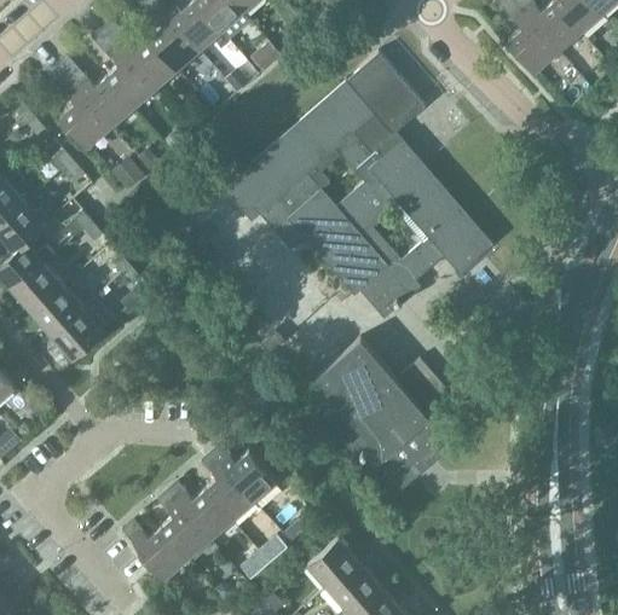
[(163,28),(150,39),(177,69),(198,51),(155,0),(136,0),(137,0),(156,23),(159,22),(163,28)]
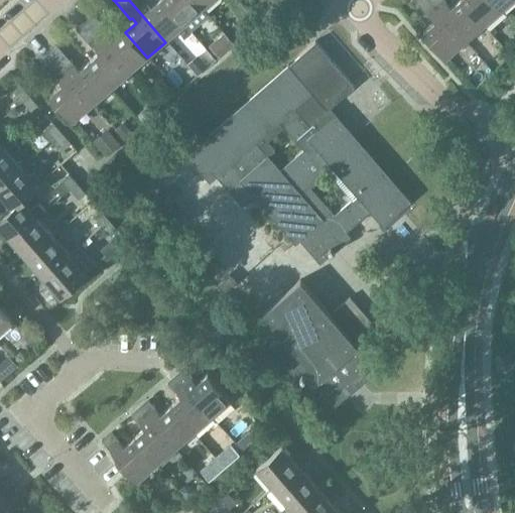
[(144,0),(129,0),(165,42),(184,26),(162,1),(151,10),(147,5),(148,4),(144,0)]
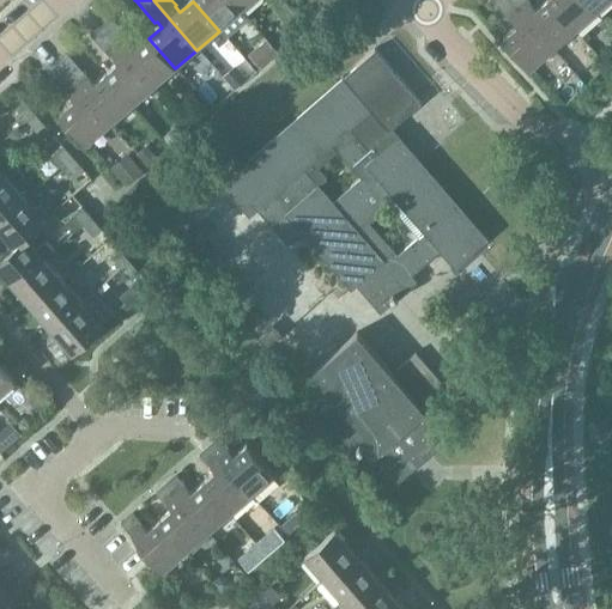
[(193,0),(193,1),(219,31),(226,40),(248,22),(241,12),(229,0),(193,0)]
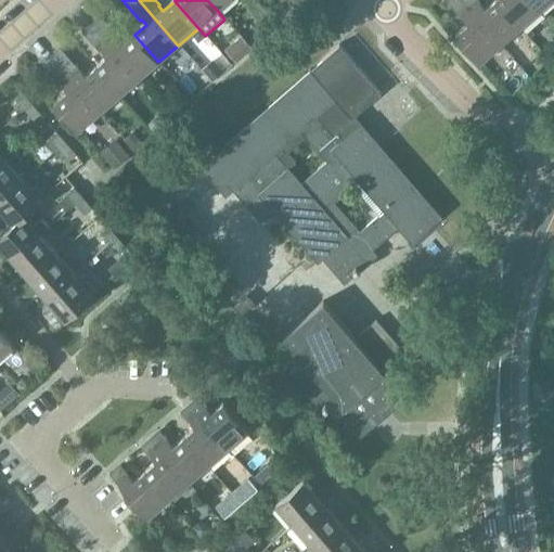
[(207,0),(218,11),(230,0),(207,0)]
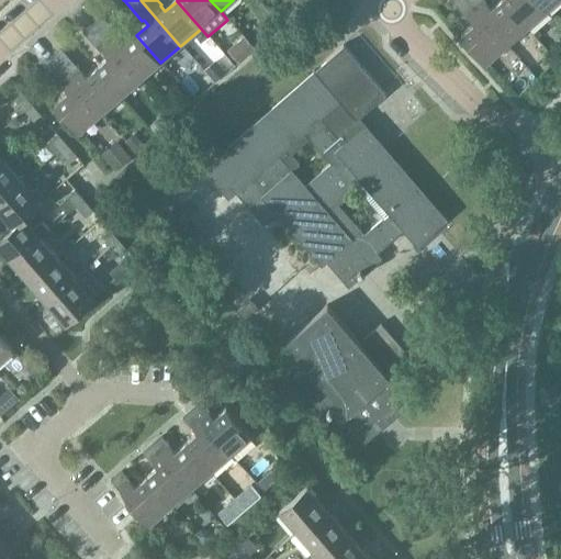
[(507,47),(466,0),(450,0),(450,1),(468,22),(469,21),(474,26),(462,37),(486,65),(507,47)]
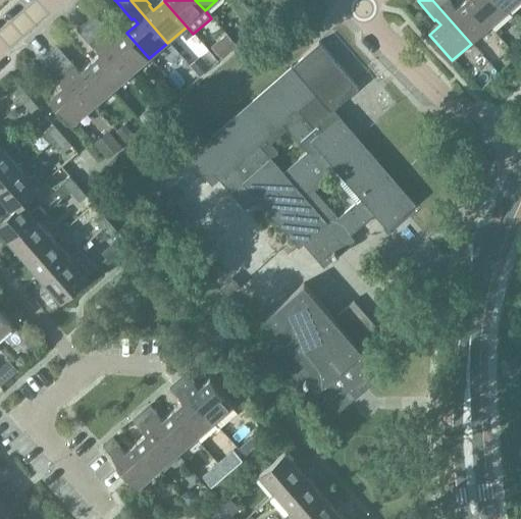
[(448,0),(432,0),(471,44),(489,28),(466,2),(456,11),(451,6),(453,4),(448,0)]
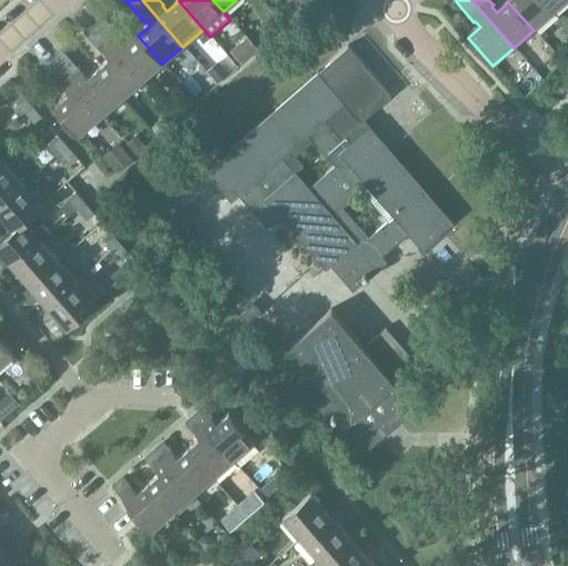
[(510,0),(508,2),(534,30),(554,12),(542,0),(510,0)]
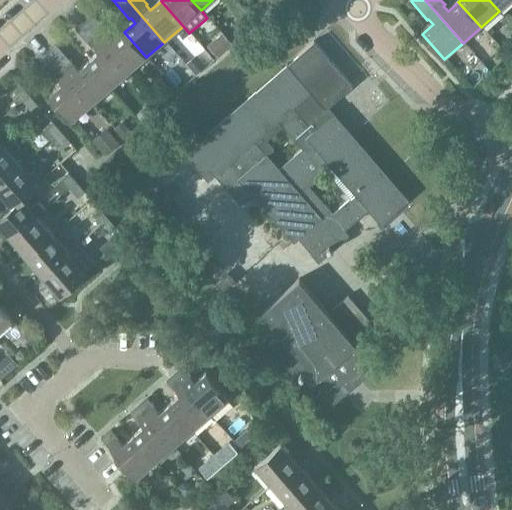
[(489,0),(499,11),(511,0),(489,0)]
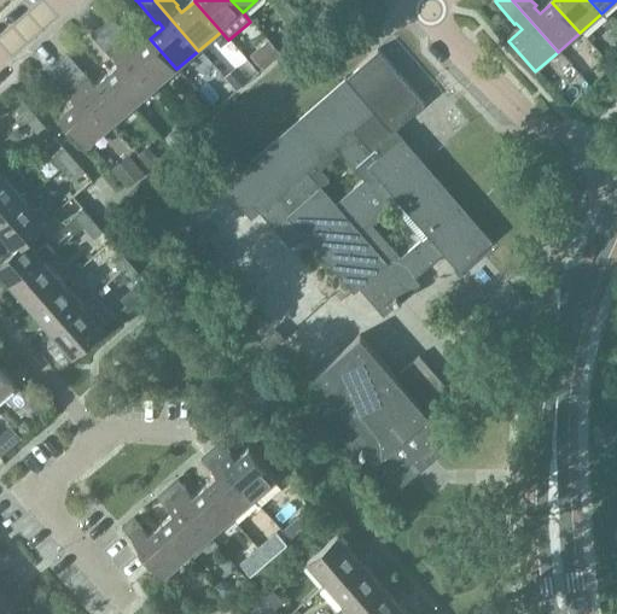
[(287,4),(279,11),(290,24),(298,17),(287,4)]
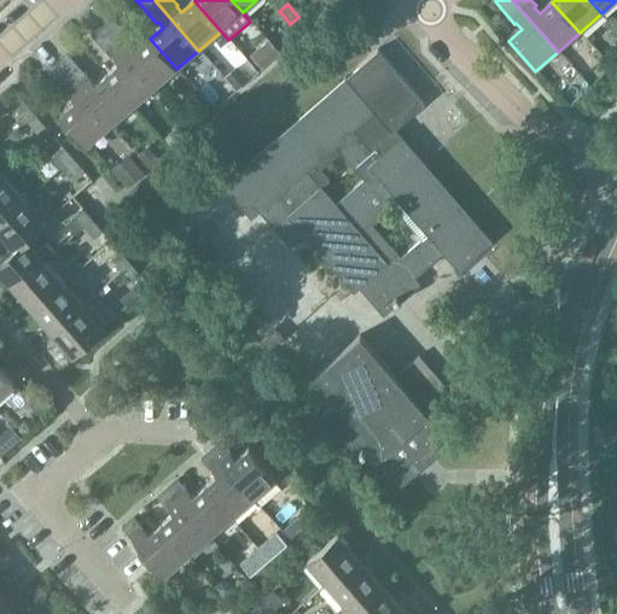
[(114,21),(103,29),(155,89),(176,69),(150,39),(138,51),(132,44),(133,42),(114,21)]
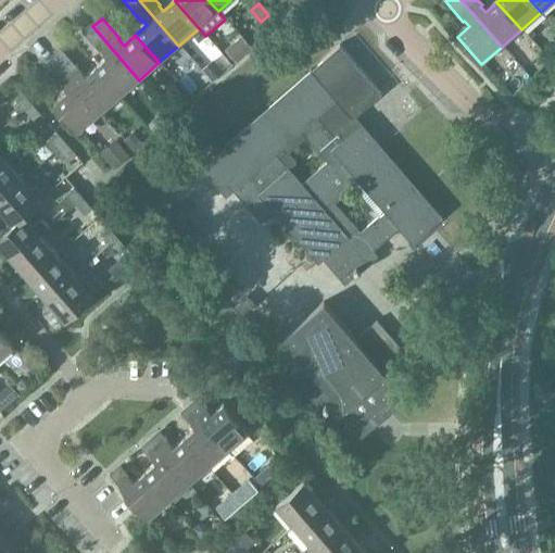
[(108,60),(96,70),(120,97),(139,80),(92,26),(83,35),(101,55),(102,54),(108,60)]
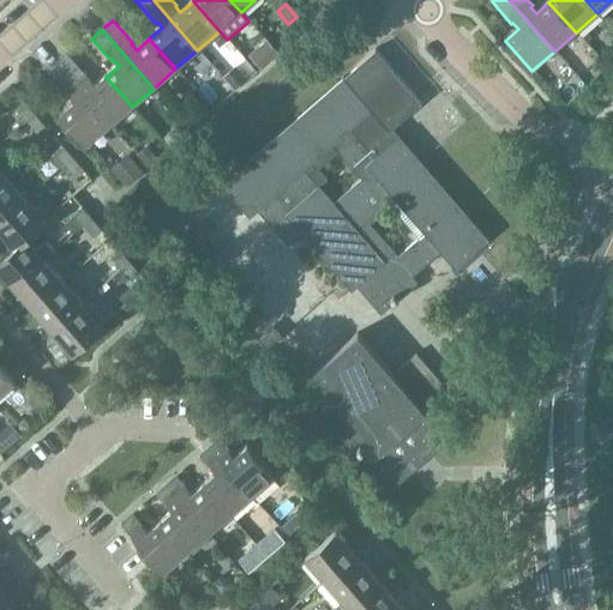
[(262,72),(281,55),(269,42),(250,58),(262,72)]
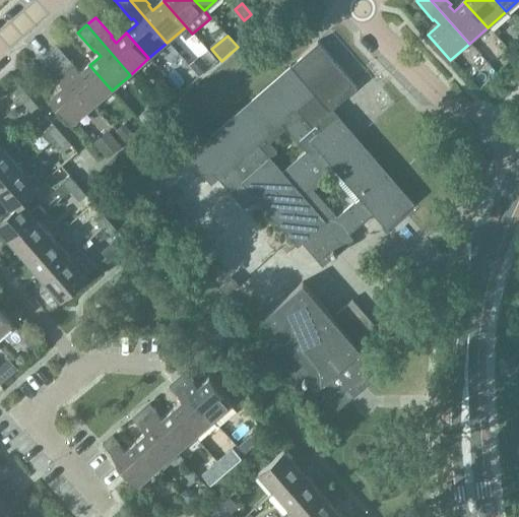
[(59,49),(50,57),(93,107),(112,90),(89,65),(78,74),(74,69),(75,68),(59,49)]
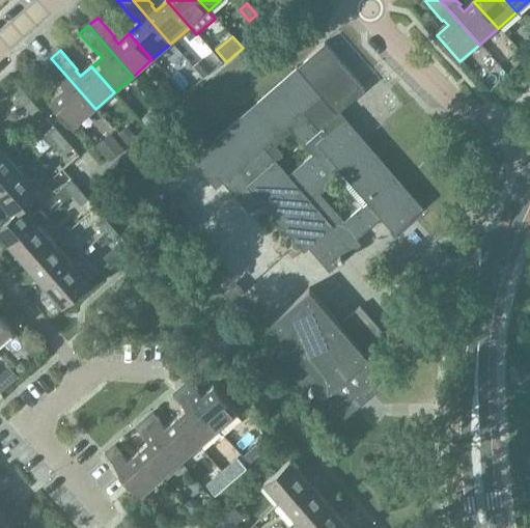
[(95,109),(51,58),(42,66),(58,85),(59,84),(64,89),(53,100),(76,126),(95,109)]
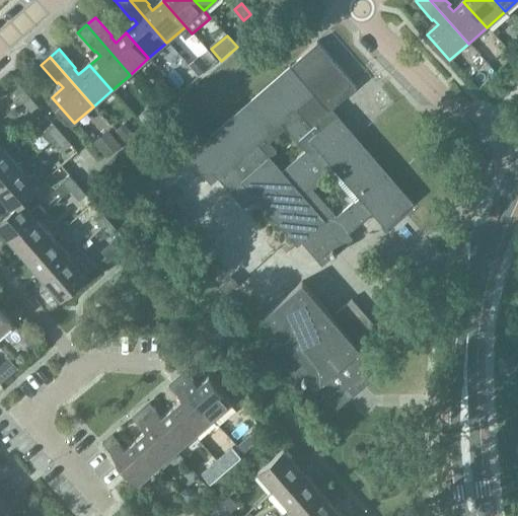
[(190,68),(200,79),(210,71),(200,59),(190,68)]
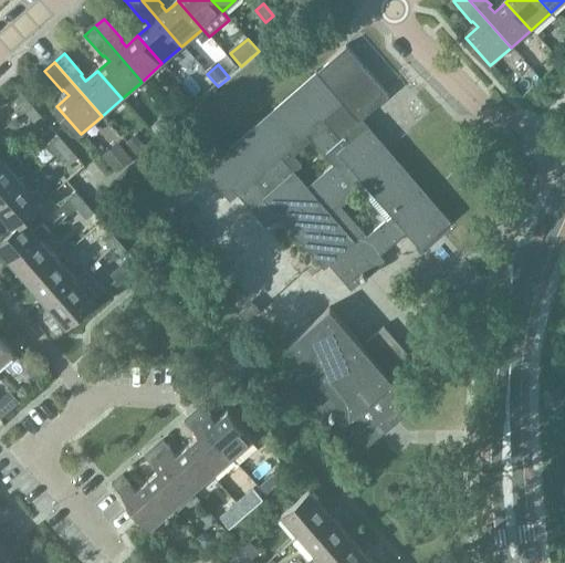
[(525,74),(511,86),(514,90),(522,98),(536,86),(525,74)]
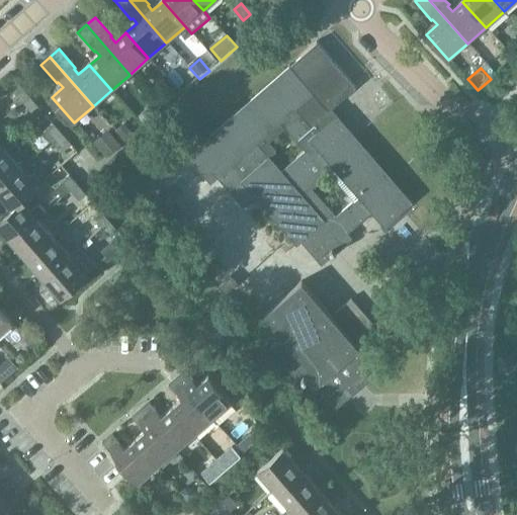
[(413,204),(337,116),(317,135),(304,119),(311,113),(304,104),(314,95),(289,69),(187,157),(211,184),(218,179),(244,209),(256,199),(296,247),(302,243),(323,266),(336,254),(332,249),(372,213),(384,228),(413,204)]
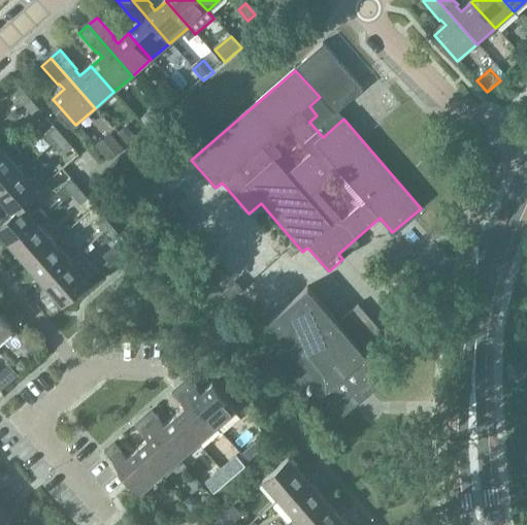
[(14,97),(24,107),(31,100),(22,90),(14,97)]
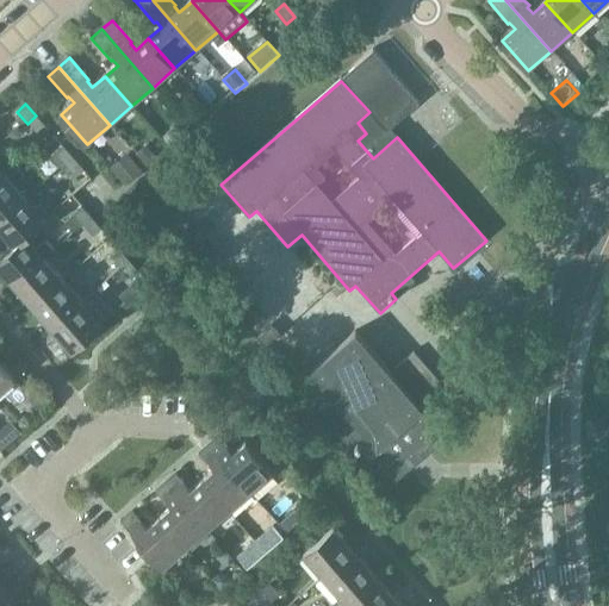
[(36,116),(28,124),(37,135),(45,127),(36,116)]
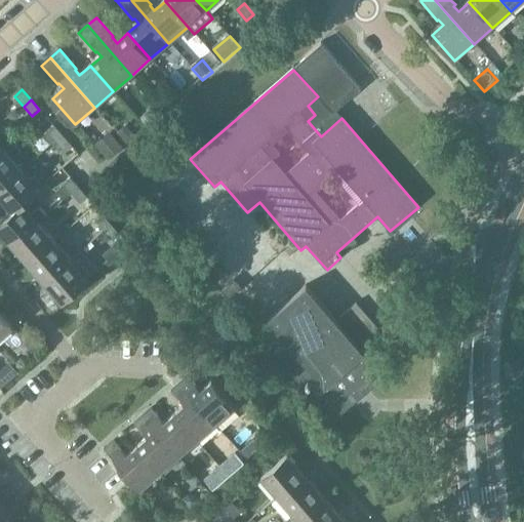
[(151,112),(140,120),(147,128),(157,119),(151,112)]
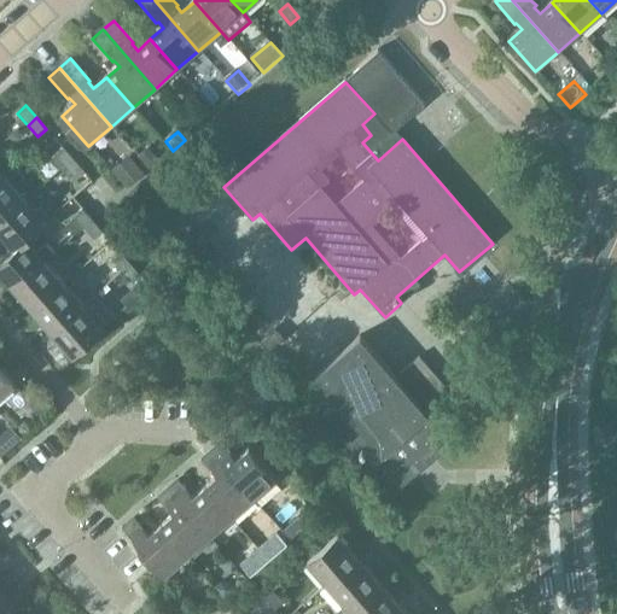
[(150,148),(138,158),(150,171),(161,162),(150,148)]
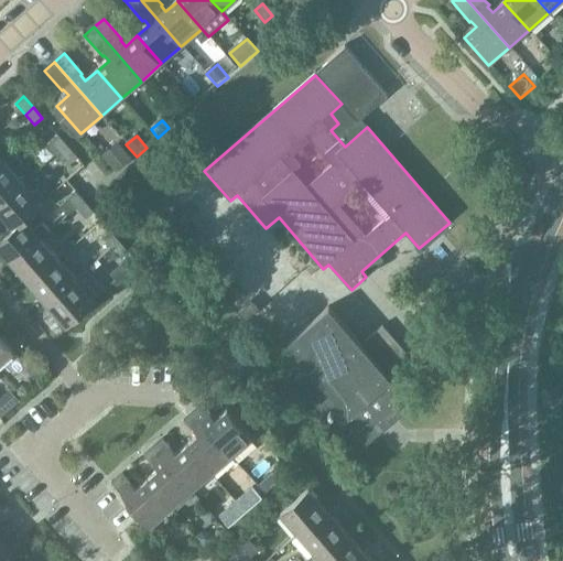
[(51,143),(60,154),(68,147),(58,137),(51,143)]
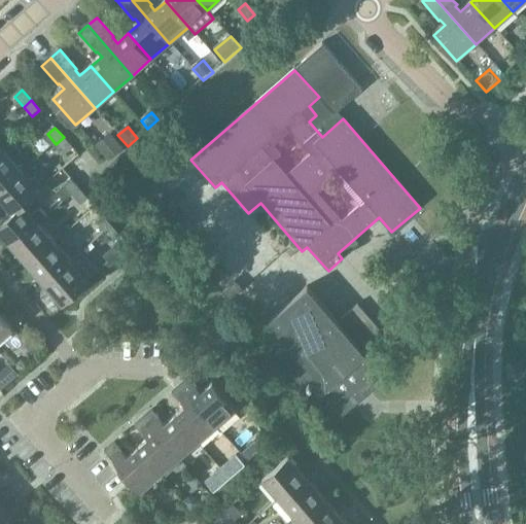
[(111,134),(96,146),(109,162),(125,149),(111,134)]
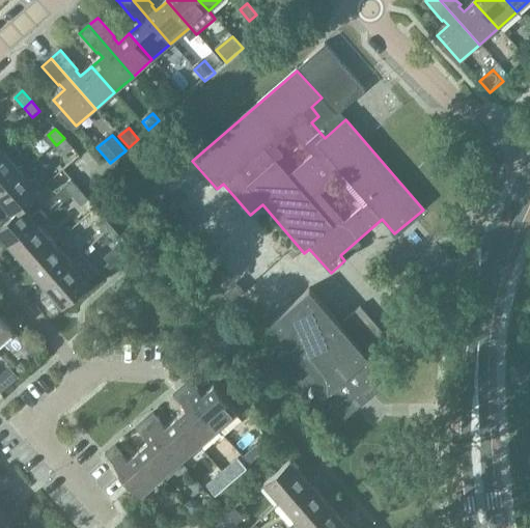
[(64,138),(56,145),(65,156),(73,148),(64,138)]
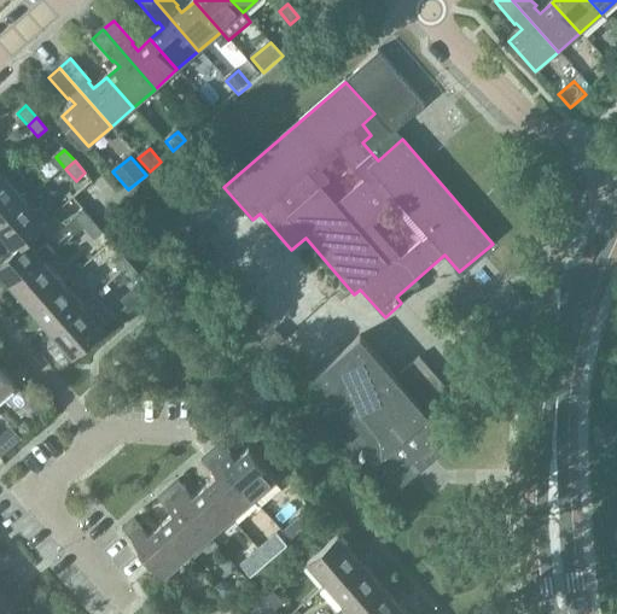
[(0,186),(0,224),(25,202),(7,181),(0,186)]
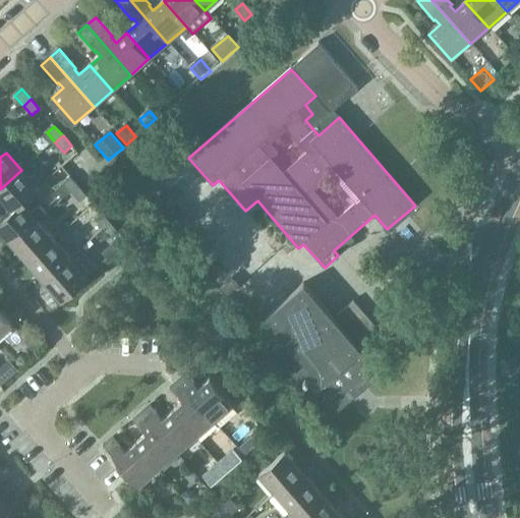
[(0,189),(0,198),(12,212),(22,204),(22,205),(39,190),(21,170),(0,189)]
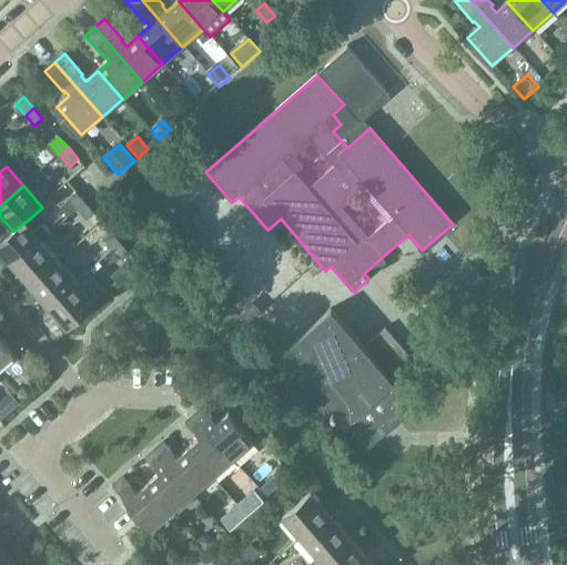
[(69,202),(78,212),(87,204),(77,193),(68,201),(69,202)]
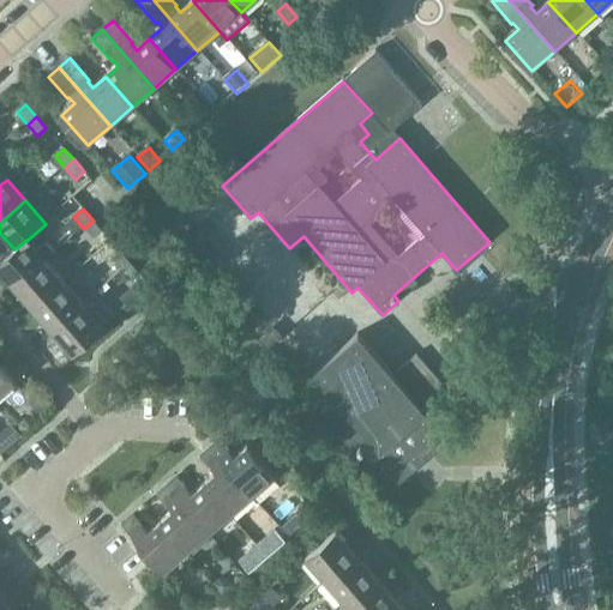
[(84,229),(74,218),(66,227),(74,237),(84,229)]
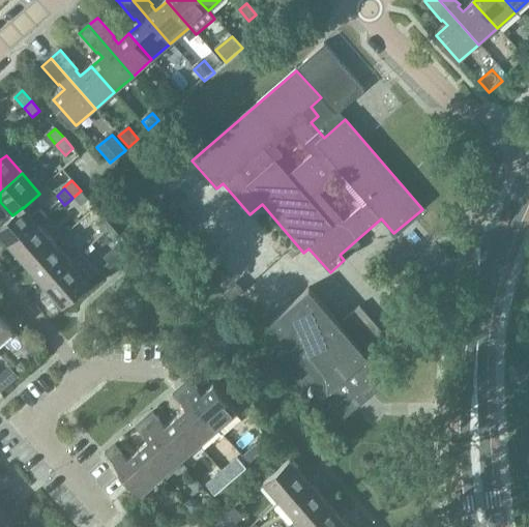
[(81,191),(72,198),(81,207),(89,201),(81,191)]
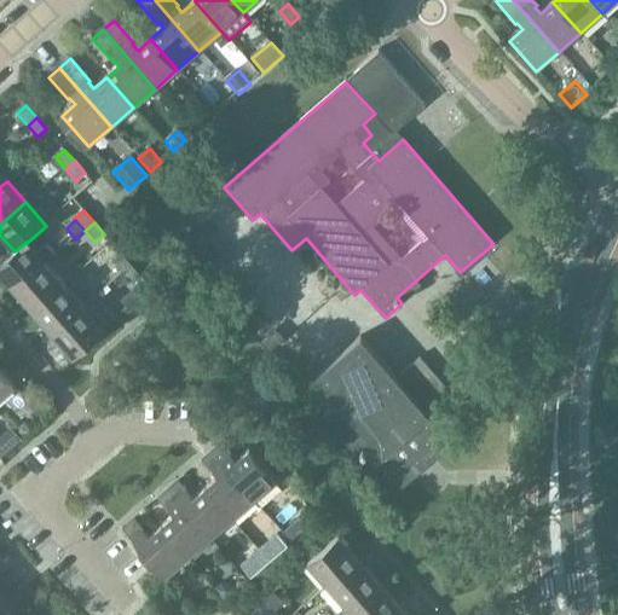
[(15,251),(0,264),(0,274),(15,291),(46,265),(56,256),(47,247),(38,255),(36,254),(27,243),(27,242),(15,251)]
